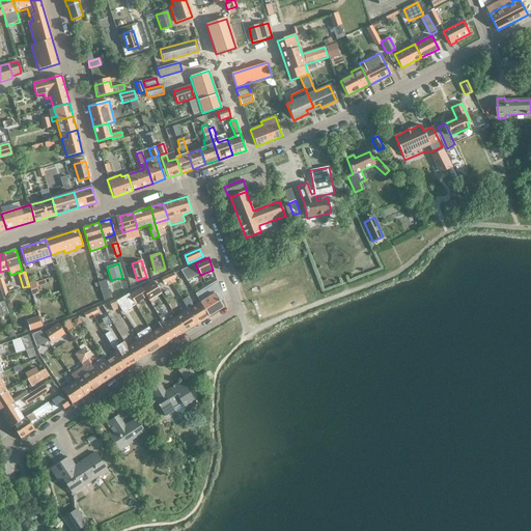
[(30,288),(50,283),(48,278),(29,284),(30,288)]
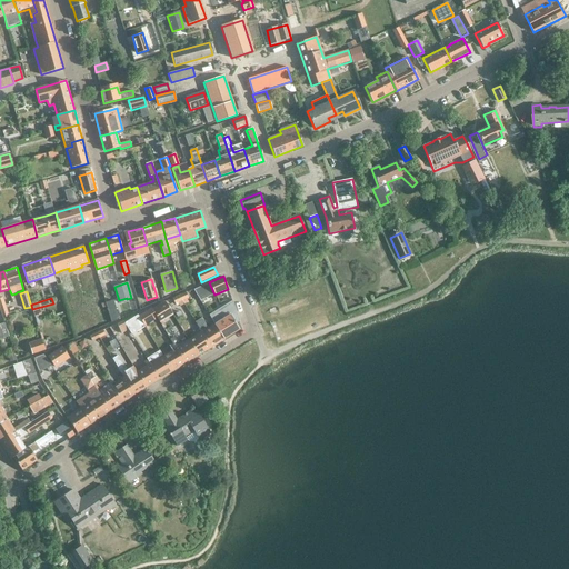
[(215,325),(225,339),(240,329),(231,315),(238,312),(233,301),(226,305),(230,315),(215,325)]
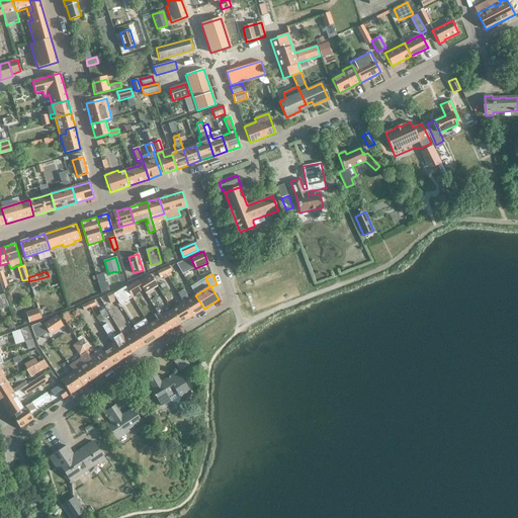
[(157,284),(151,275),(140,282),(146,291),(157,284)]
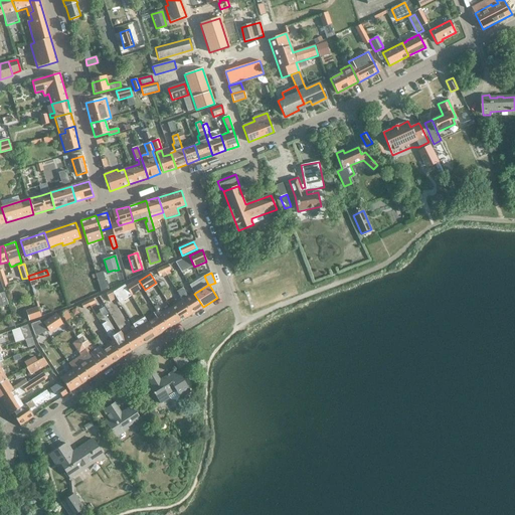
[(183,288),(177,291),(180,297),(191,314),(203,307),(194,294),(189,297),(183,288)]
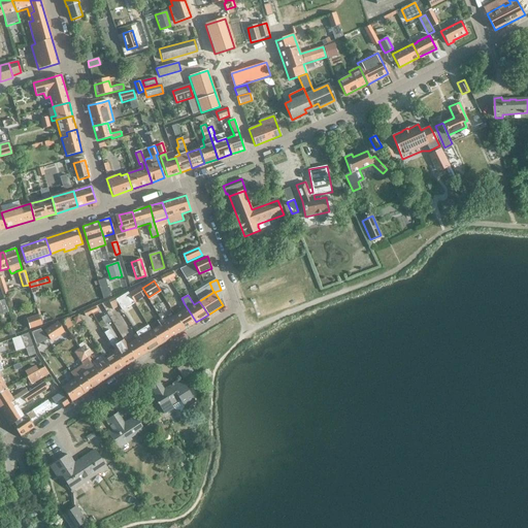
[(184,310),(175,316),(185,329),(196,322),(185,304),(182,298),(178,300),(182,306),(184,310)]
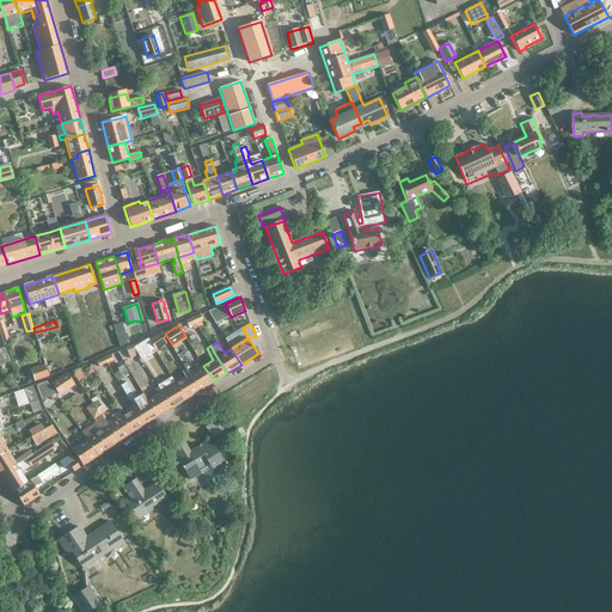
[(44,365),(31,369),(35,380),(48,377),(44,365)]
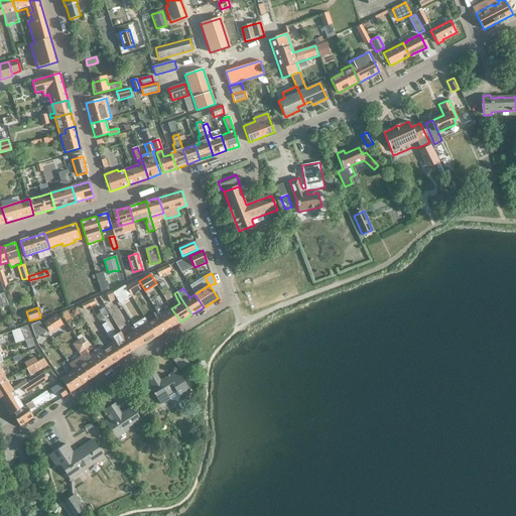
[(157,311),(167,330),(180,321),(171,308),(162,313),(160,309),(157,311)]
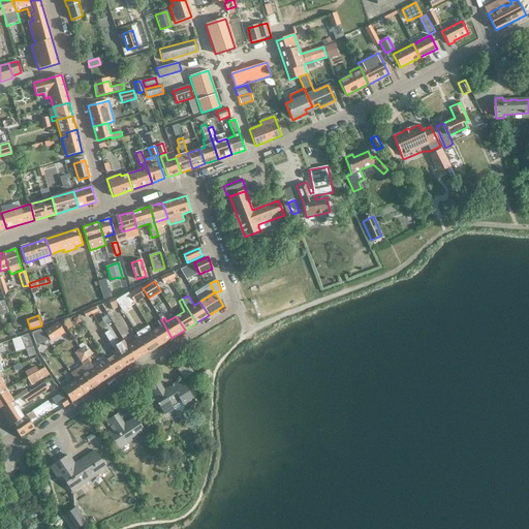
[(172,338),(161,319),(158,321),(160,325),(152,331),(160,345),(172,338)]
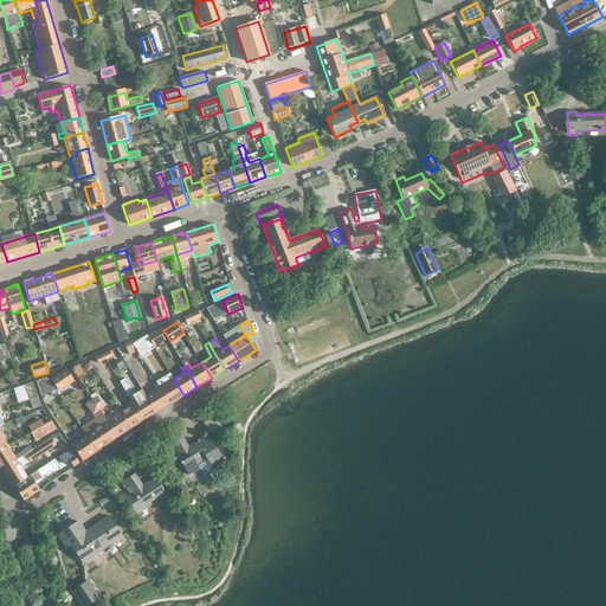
[(65,371),(51,380),(58,391),(72,381),(65,371)]
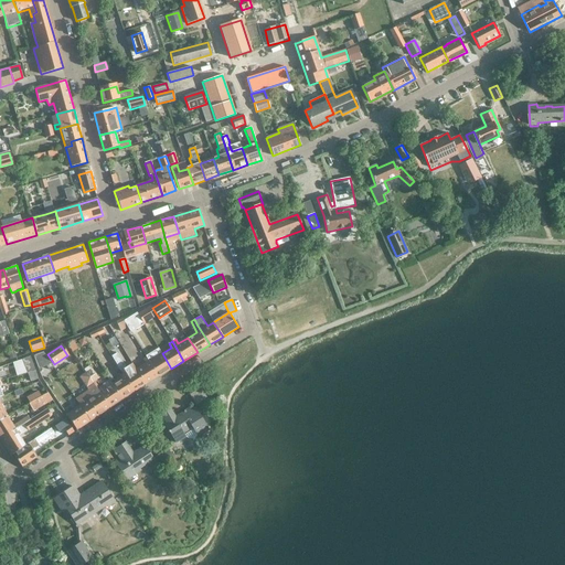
[(50,363),(43,352),(33,355),(39,371),(50,363)]
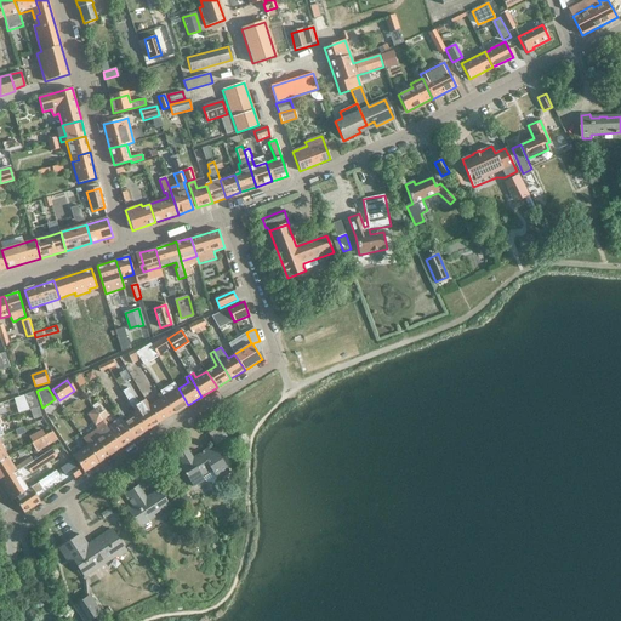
[(134,409),(147,431),(160,422),(149,406),(142,411),(129,388),(123,392),(134,409)]
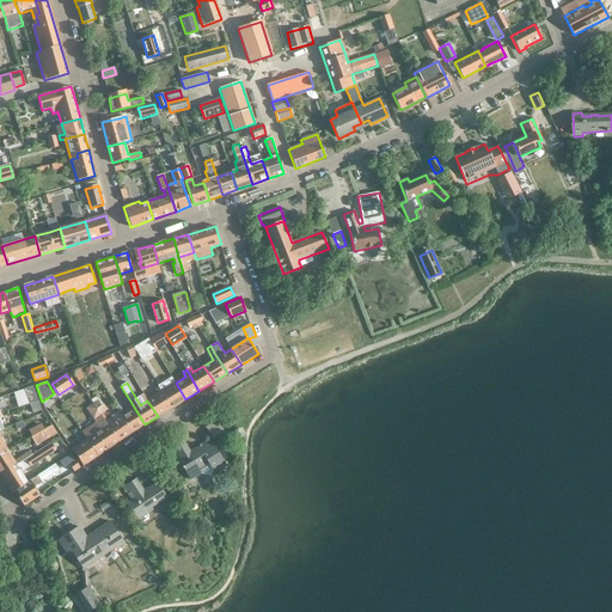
[(159,386),(171,408),(185,399),(176,383),(165,390),(163,385),(159,386)]
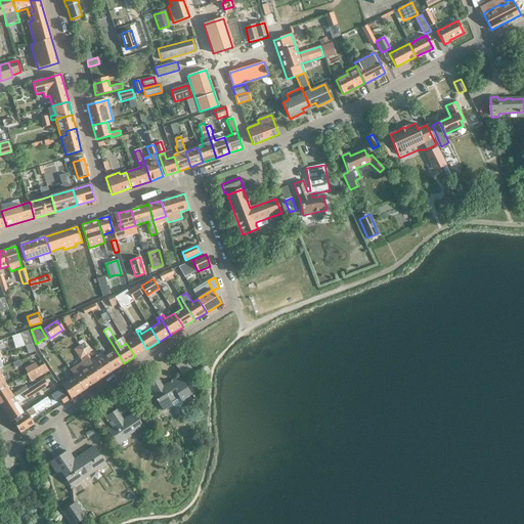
[(20,334),(25,346),(32,343),(28,331),(20,334)]
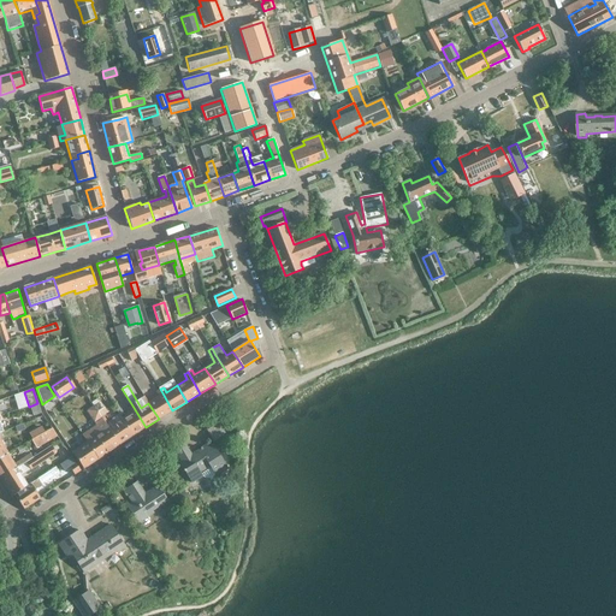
[(148,403),(159,419),(172,410),(160,389),(155,391),(159,396),(148,403)]
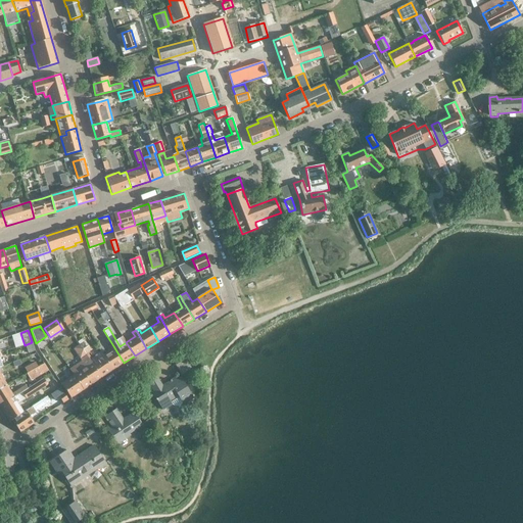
[(35,351),(32,342),(25,345),(28,353),(35,351)]
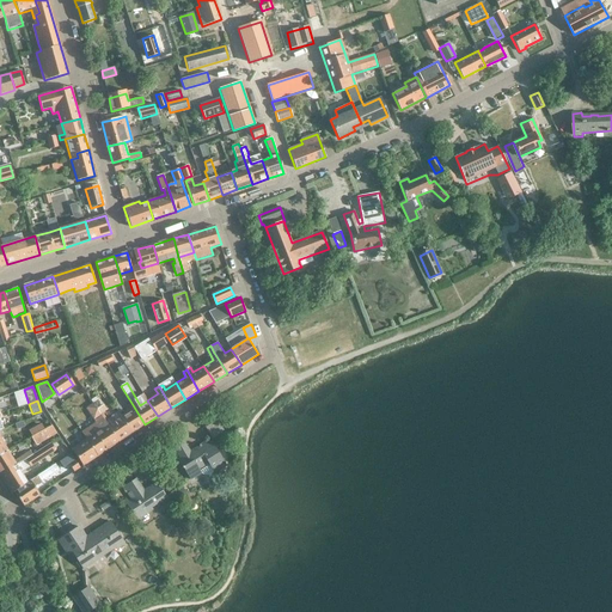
[(101,402),(95,405),(101,412),(105,409),(101,402)]
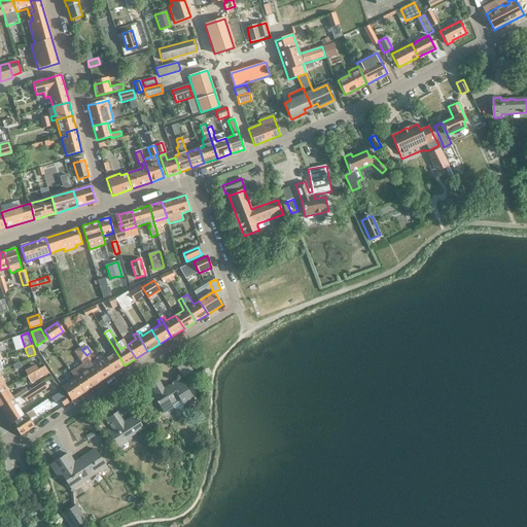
[(125,365),(113,347),(110,349),(112,353),(105,359),(113,373),(116,371),(125,365)]
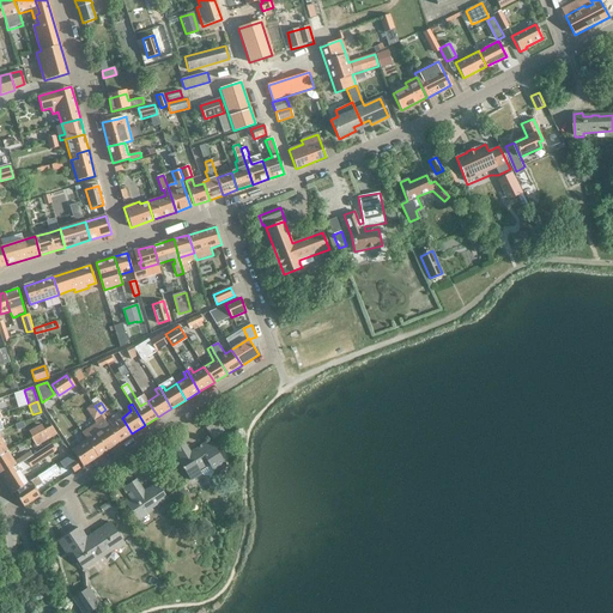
[(101,413),(95,406),(89,410),(95,418),(101,413)]
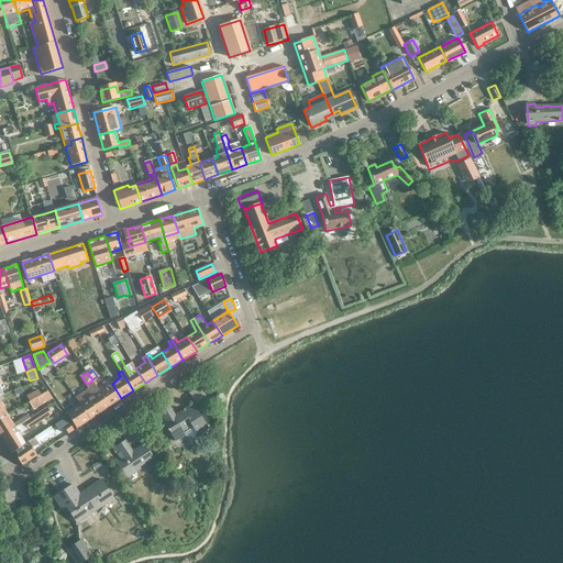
[(76,398),(90,419),(110,406),(100,392),(96,384),(76,398)]
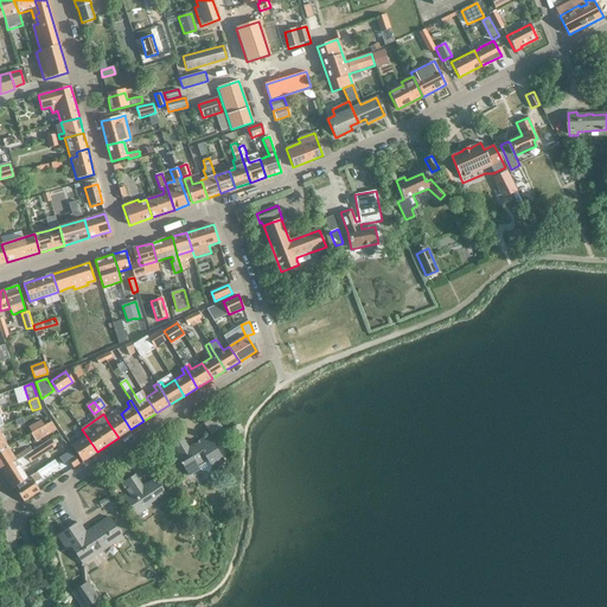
[(131,429),(121,414),(108,422),(119,438),(131,429)]
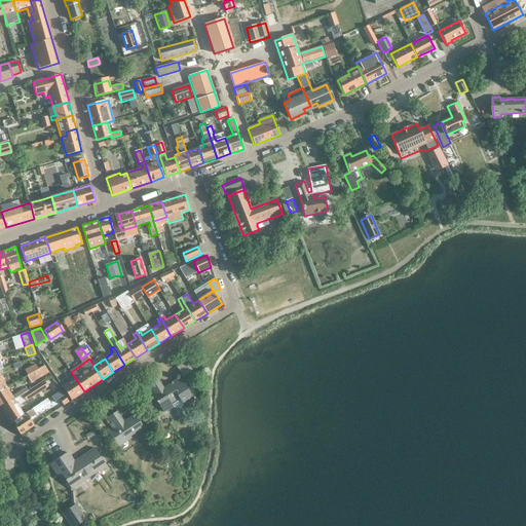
[(193,370),(187,361),(177,368),(183,377),(193,370)]
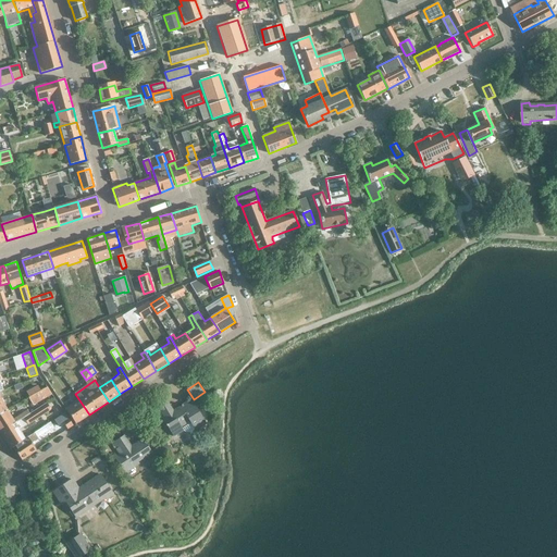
[(26,393),(29,397),(41,391),(38,386),(26,393)]
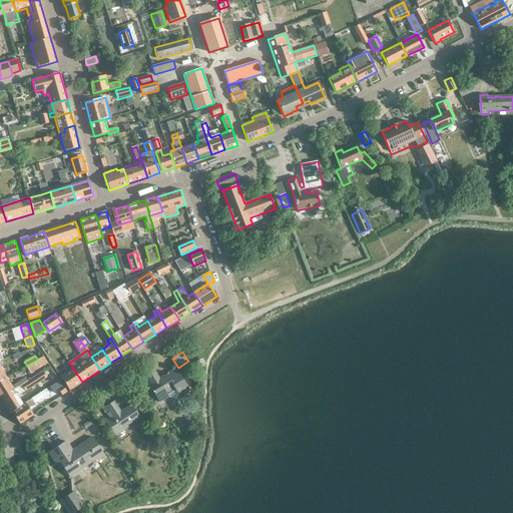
[(27,366),(26,367),(30,374),(48,364),(43,357),(38,360),(27,366)]
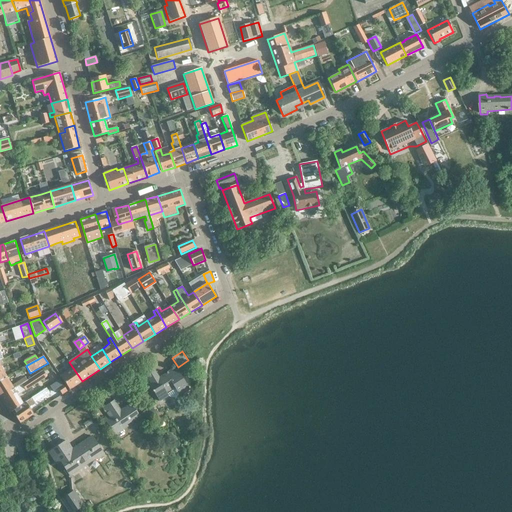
[(73,368),(64,374),(60,376),(69,390),(82,381),(69,362),(68,362),(73,368)]
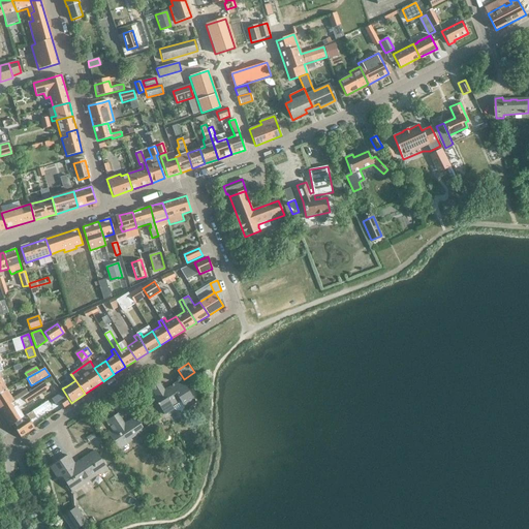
[(179,410),(185,407),(185,408),(195,402),(191,395),(194,393),(191,389),(188,391),(181,379),(173,384),(172,385),(173,386),(164,391),(158,380),(148,387),(151,393),(154,391),(157,396),(154,398),(158,403),(157,404),(158,405),(164,414),(174,408),(175,409),(179,410)]
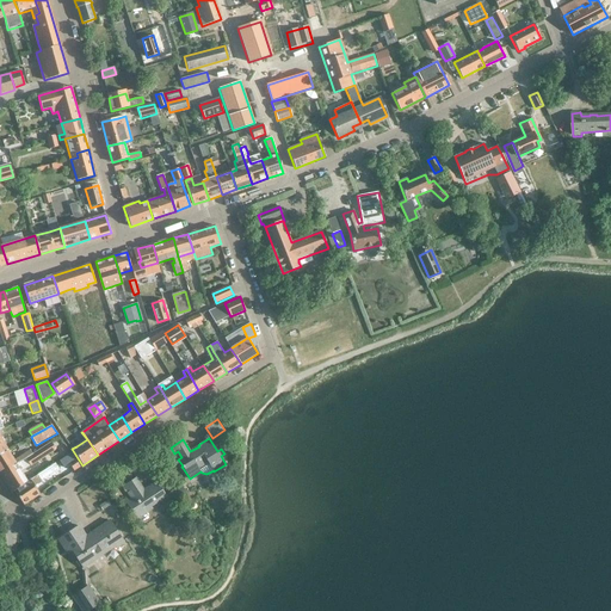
[(50,442),(34,454),(22,461),(0,475),(12,492),(14,491),(28,481),(22,471),(55,450),(50,442)]
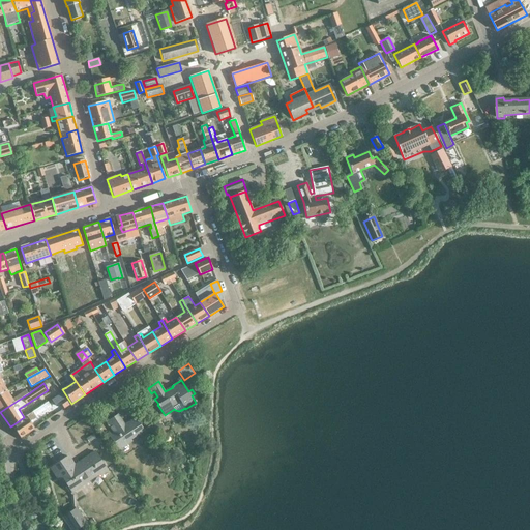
[(11,399),(6,390),(0,393),(0,411),(0,412),(19,400),(16,396),(11,399)]
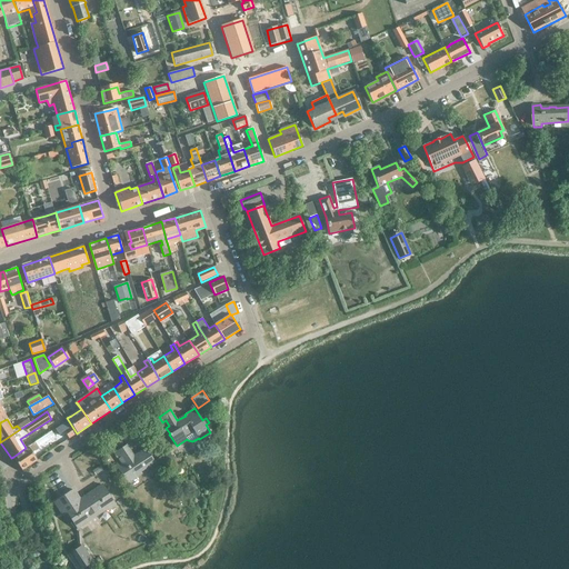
[(58,428),(56,429),(59,435),(61,433),(65,431),(69,438),(73,435),(66,422),(58,428)]
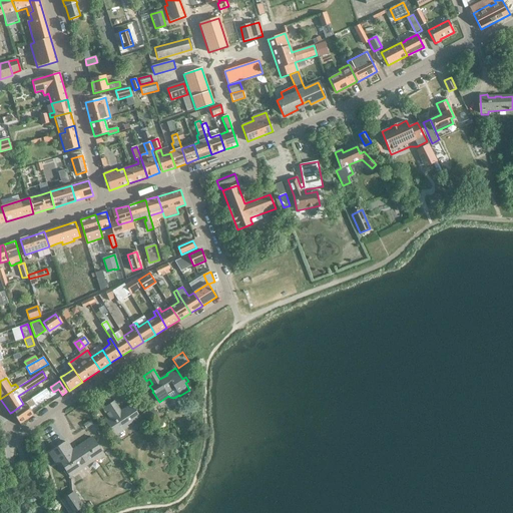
[(23,404),(12,412),(19,424),(34,415),(29,408),(50,395),(46,389),(26,402),(23,404)]
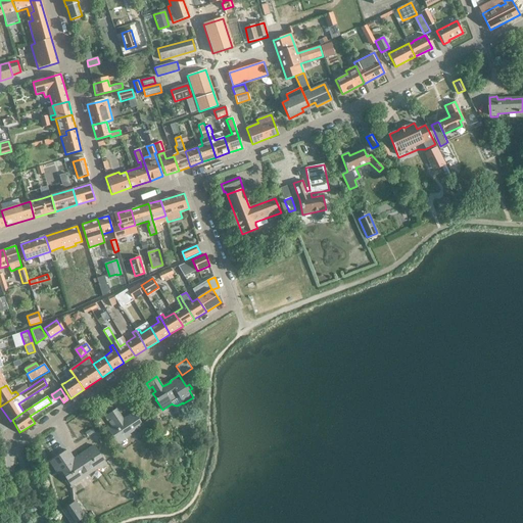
[(128,433),(142,424),(134,413),(124,420),(116,410),(106,416),(109,422),(112,427),(107,430),(117,444),(130,436),(128,433)]
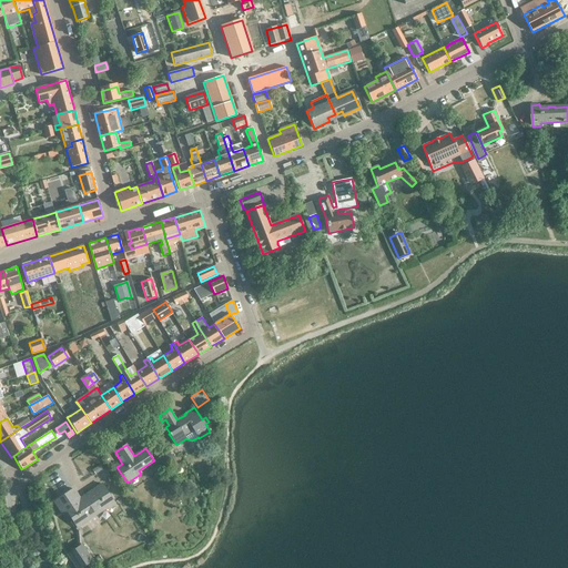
[(75,488),(54,501),(59,508),(63,506),(75,525),(81,521),(83,523),(85,521),(88,520),(90,518),(90,516),(98,510),(99,510),(107,506),(113,501),(102,485),(77,500),(74,497),(80,494),(75,488)]
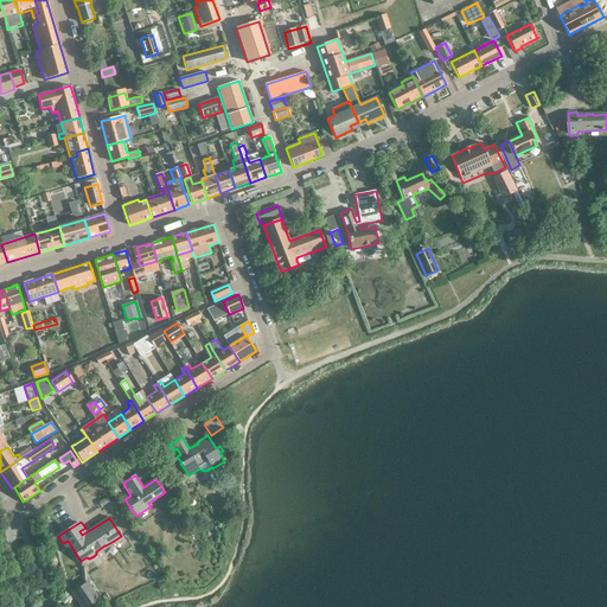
[(87,583),(72,592),(82,606),(87,606),(97,600),(87,583)]
